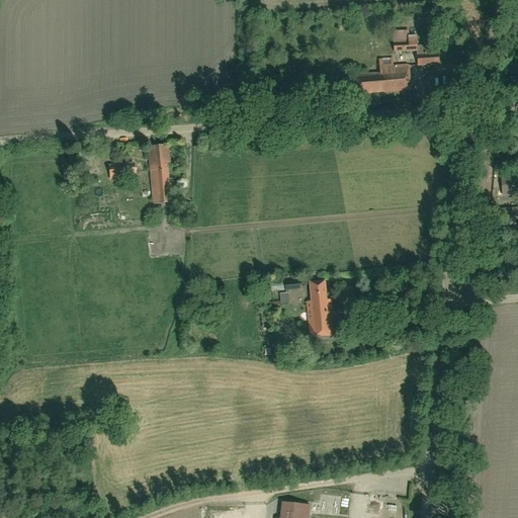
[(407,37),(408,47),(418,47),(418,37),(407,37)]
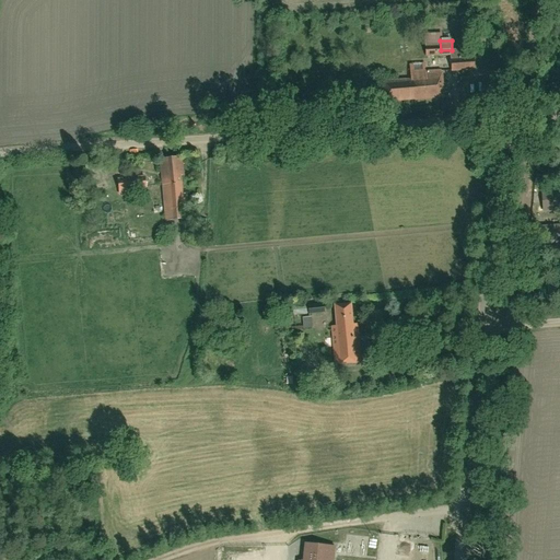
[(446,59),(446,71),(469,70),(468,58),(446,59)]
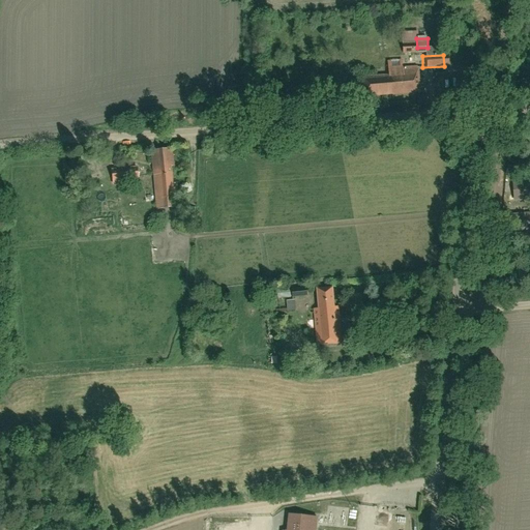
[(360,69),(361,95),(416,93),(415,60),(387,61),(387,68),(360,69)]
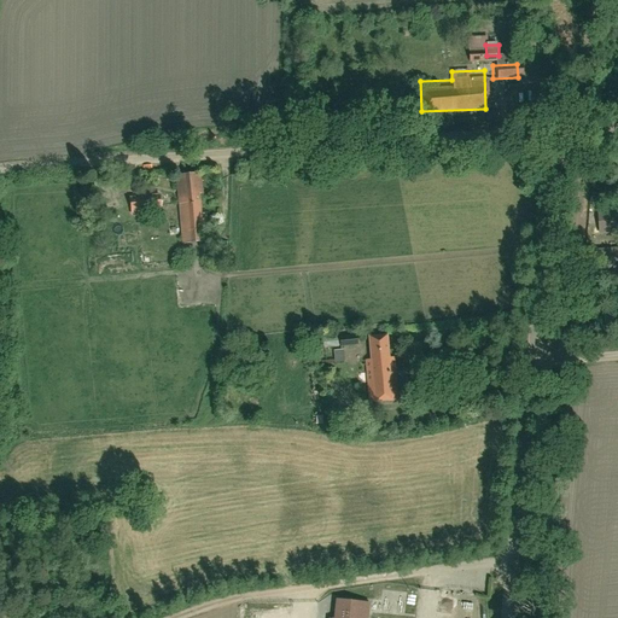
[(200,174),(176,176),(184,244),(209,242),(207,214),(200,214),(199,194),(203,194),(200,174)]
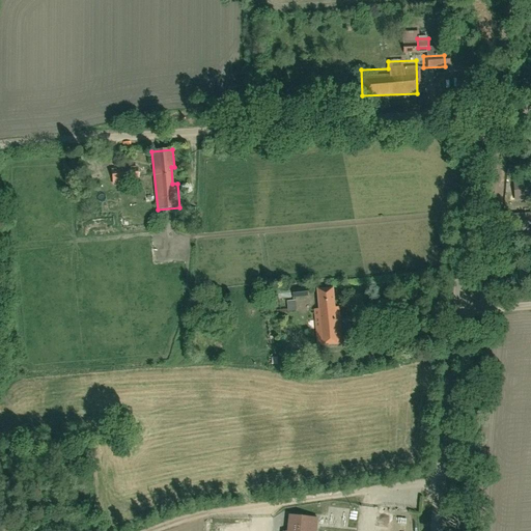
[(530,200),(530,158),(518,159),(519,201),(530,200)]
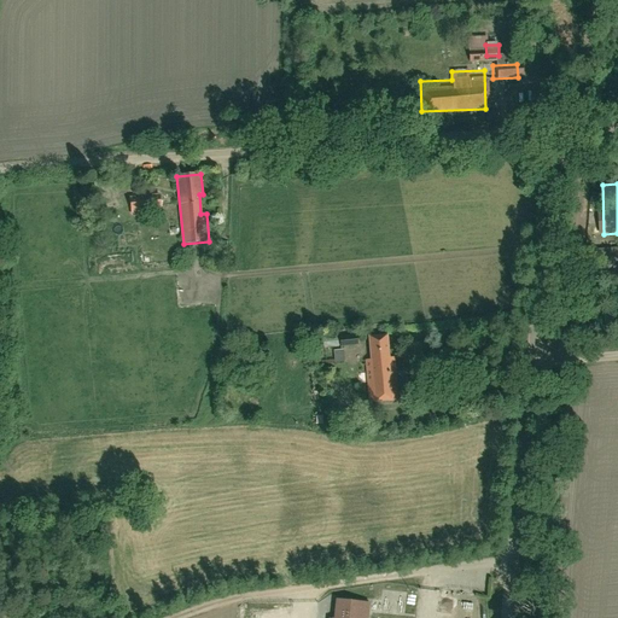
[(159,196),(132,199),(133,217),(143,217),(141,210),(161,208),(159,196)]
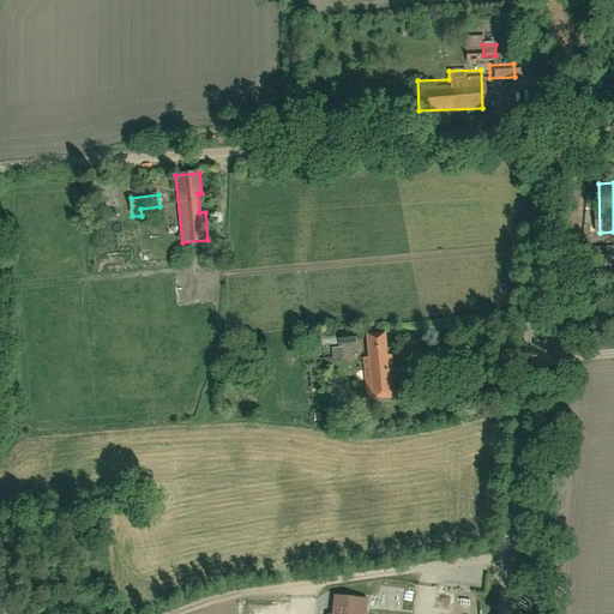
[(391,333),(353,335),(353,350),(332,351),(332,361),(354,360),(354,399),(392,399),(391,333)]
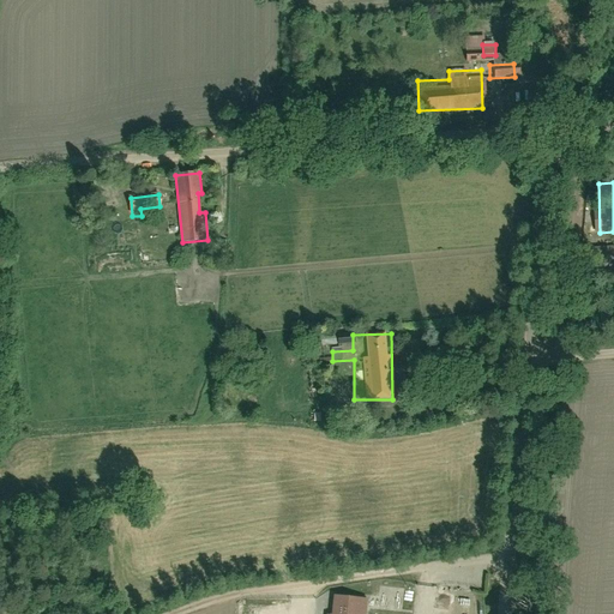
[(470,613),(473,591),(441,588),(439,613),(470,613)]
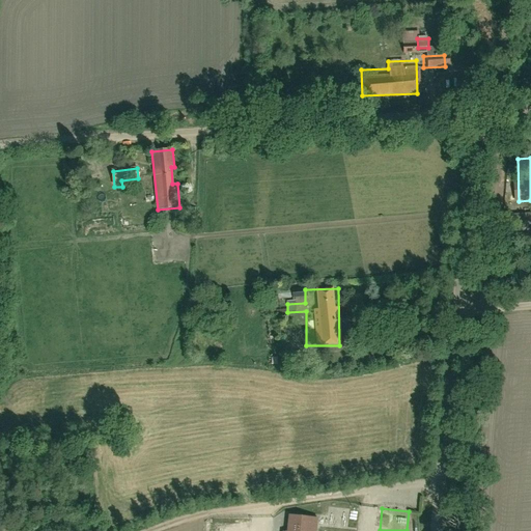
[(356,530),(360,513),(348,510),(344,528),(356,530)]
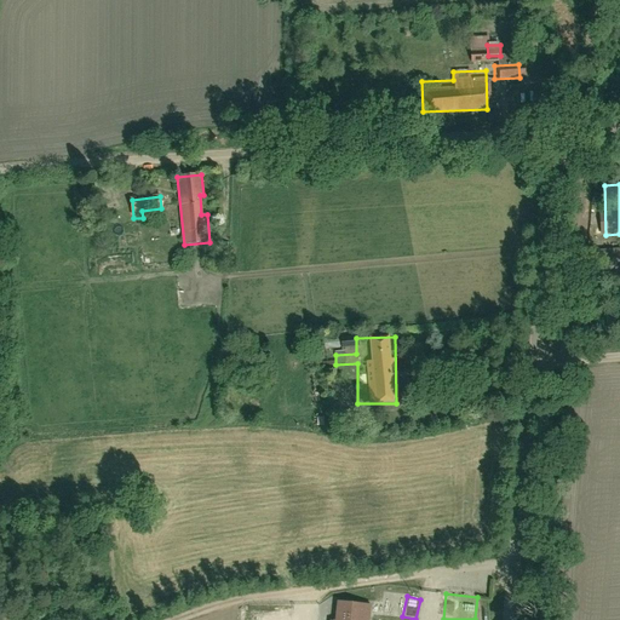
[(373,619),(374,606),(338,603),(337,619),(373,619)]
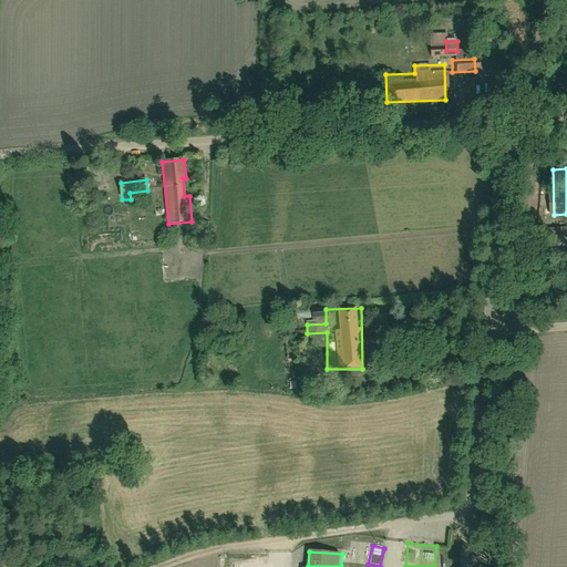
All buildings are outlined.
